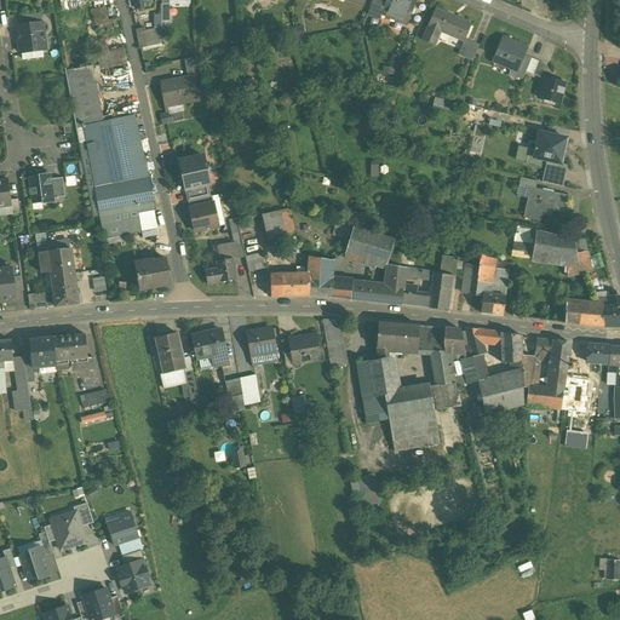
[(143,1),(139,3),(139,0),(133,0),(136,10),(145,9),(143,1)]
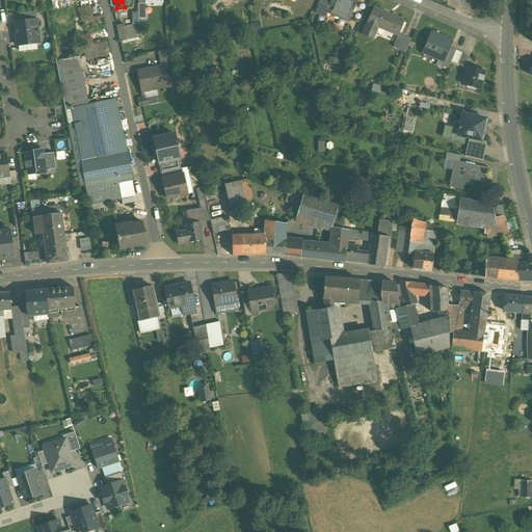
[(320,0),(316,11),(326,16),(327,12),(326,12),(331,0),(320,0)]
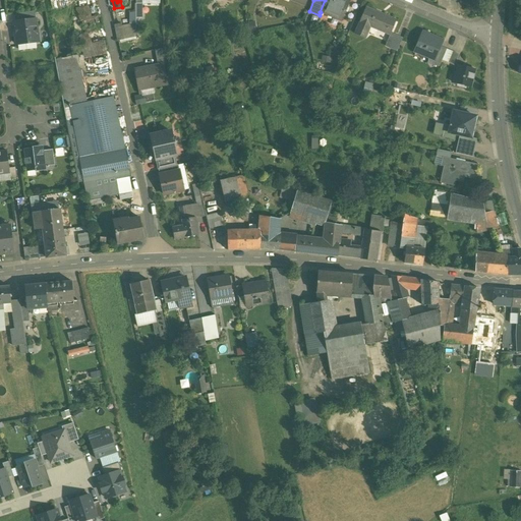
[(350,2),(345,0),(325,0),(320,12),(321,12),(342,21),(350,2)]
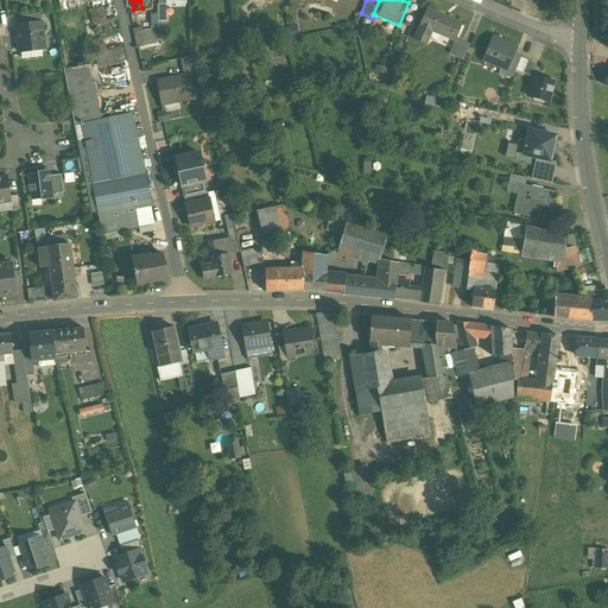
[(426,10),(419,26),(420,26),(415,40),(425,45),(431,31),(455,40),(462,25),(426,10)]
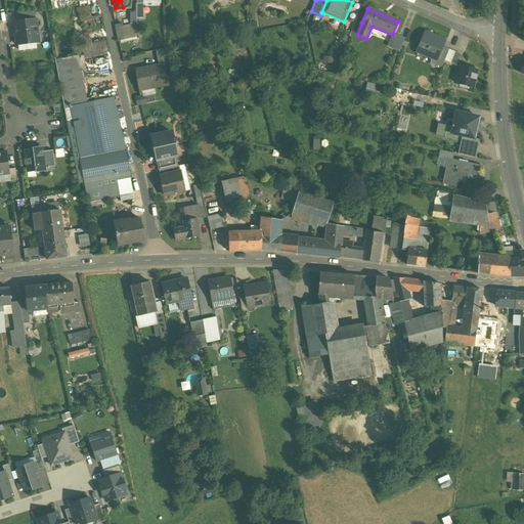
[(35,12),(17,14),(18,23),(36,19),(35,12)]
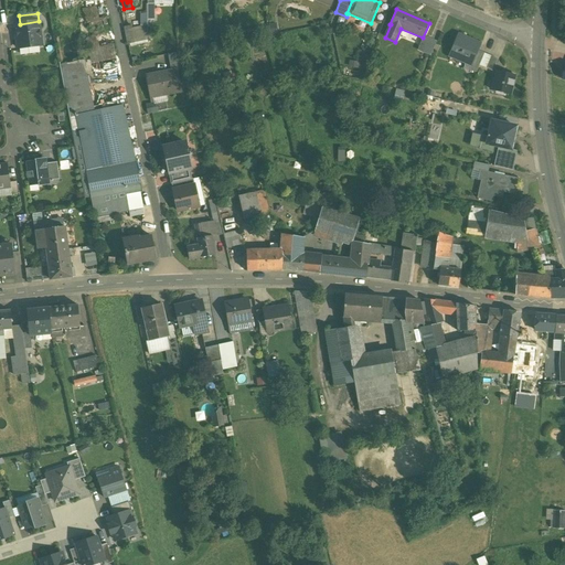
[(39,21),(14,24),(18,49),(42,45),(39,21)]
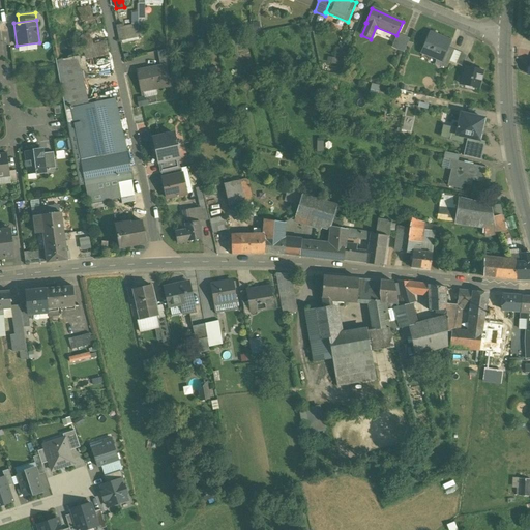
[(123,25),(117,26),(119,42),(125,41),(123,25)]
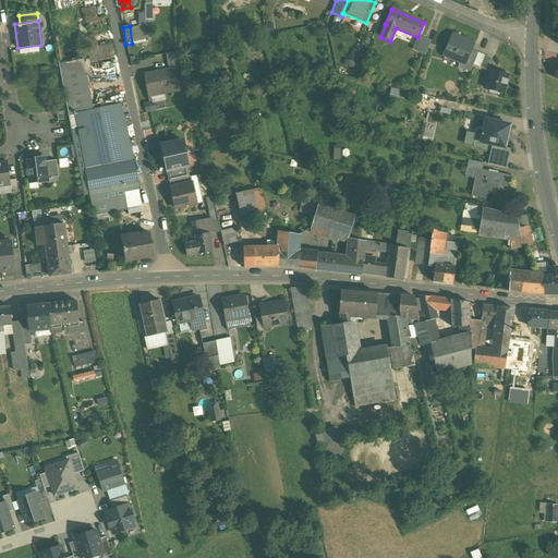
[(474,44),(452,35),(444,57),(459,62),(464,65),(465,65),(470,55),(471,50),(474,44)]
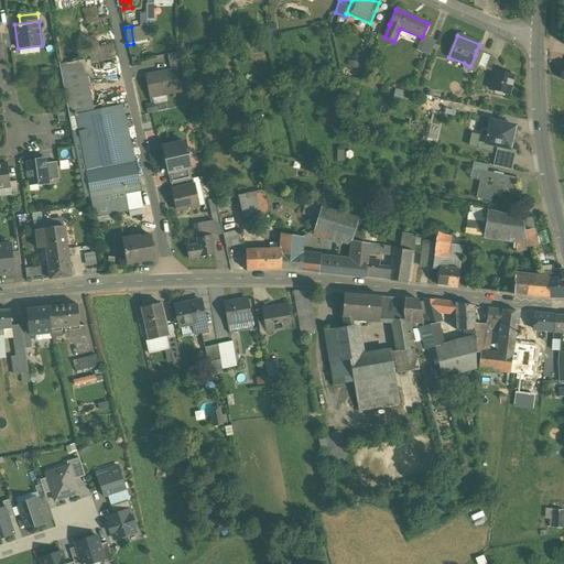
[(426,39),(421,53),(430,56),(435,42),(429,39),(427,40),(426,39)]
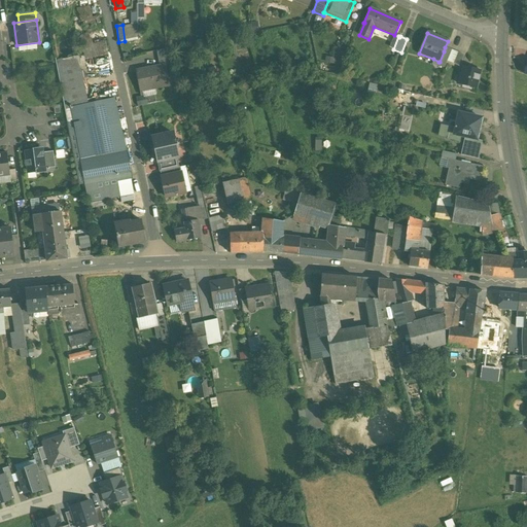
[(170,49),(156,51),(159,60),(172,58),(170,49)]
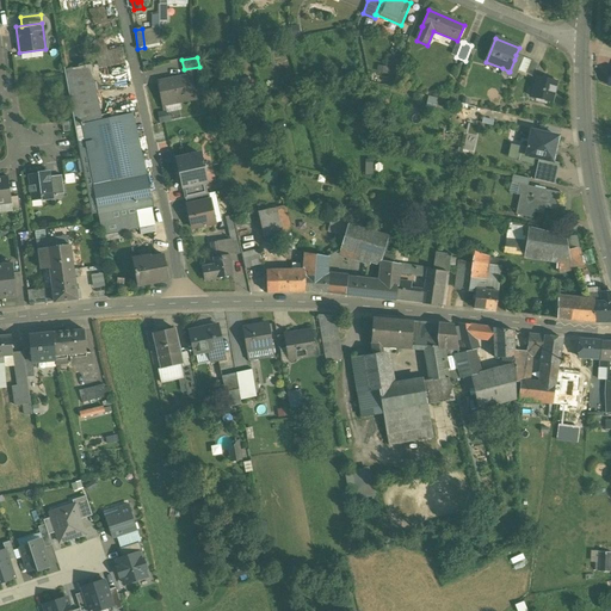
[(524,59),(523,59),(522,62),(518,72),(524,74),(530,61),(524,59)]
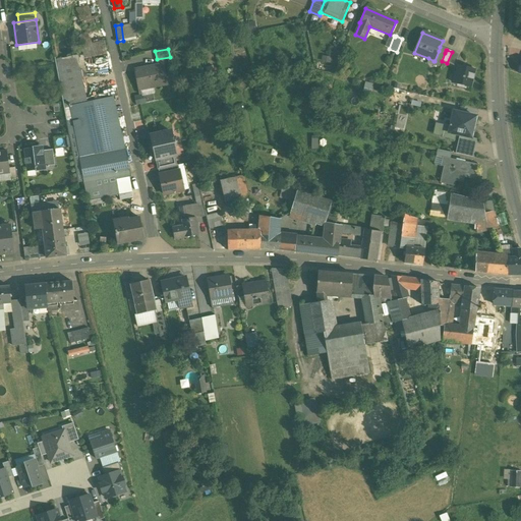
[(439,51),(435,61),(433,61),(432,66),(439,67),(442,61),(445,53),(439,51)]
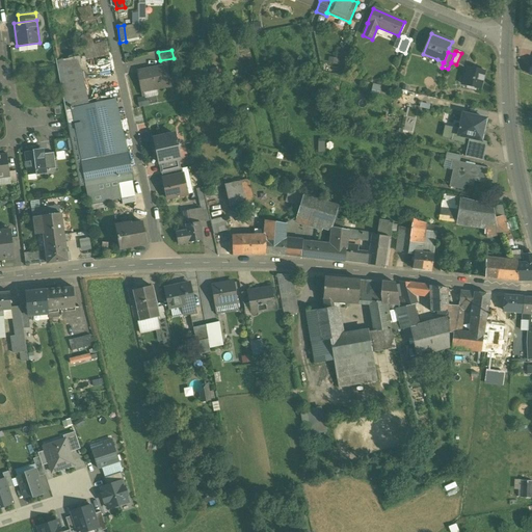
[(468,56),(461,53),(456,64),(464,68),(464,67),(468,56)]
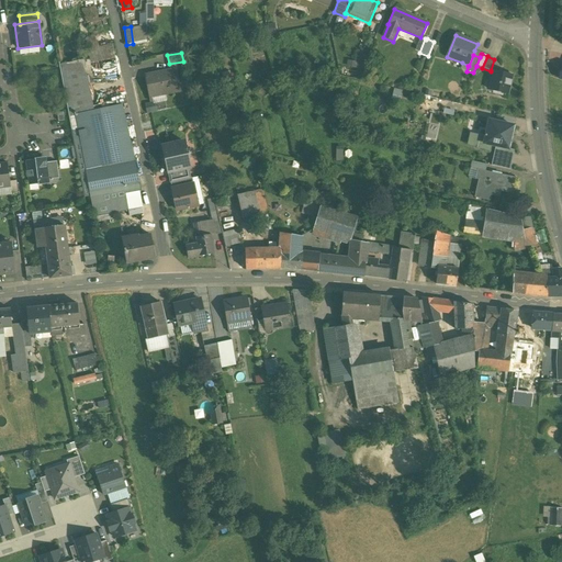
[(83,60),(59,66),(69,116),(93,111),(83,60)]
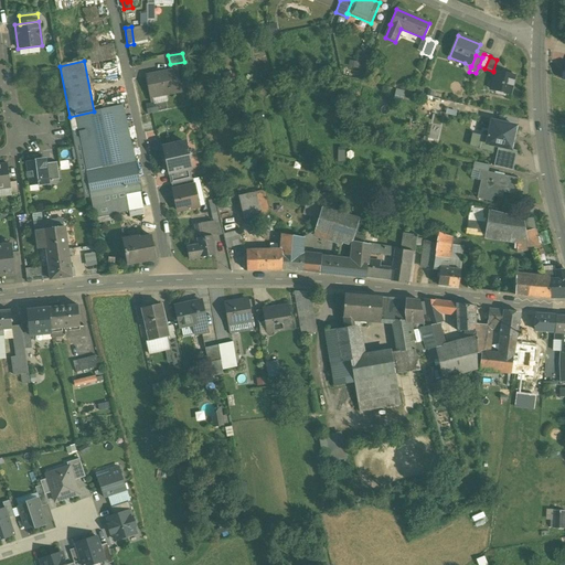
[(184,62),(170,64),(171,71),(177,70),(177,71),(185,68),(184,62)]
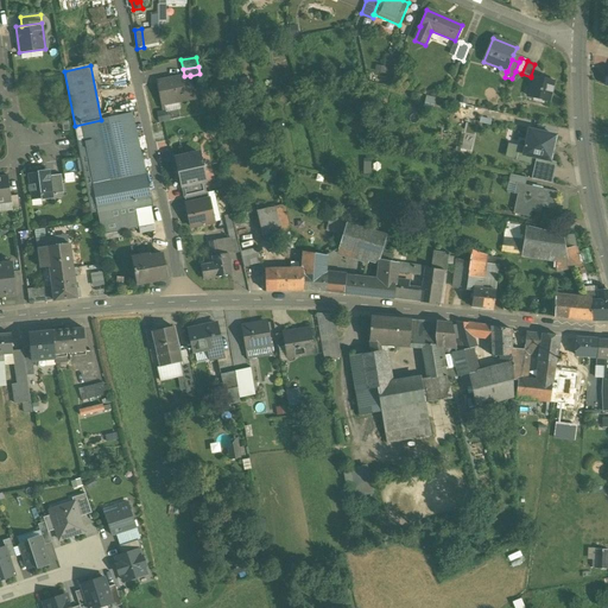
[(184,76),(157,82),(162,106),(195,99),(190,76),(190,75),(184,76)]
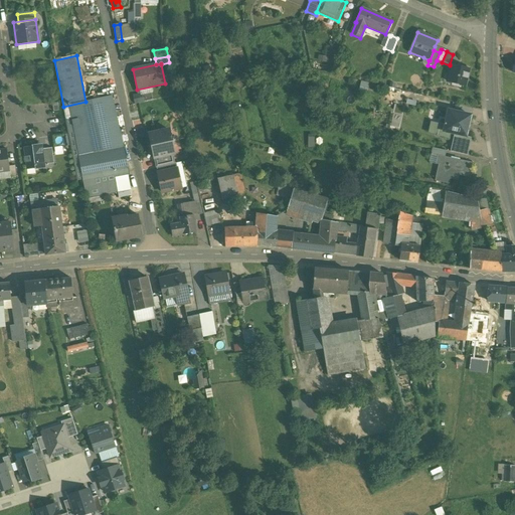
[(470,69),(453,64),(448,82),(465,87),(470,69)]
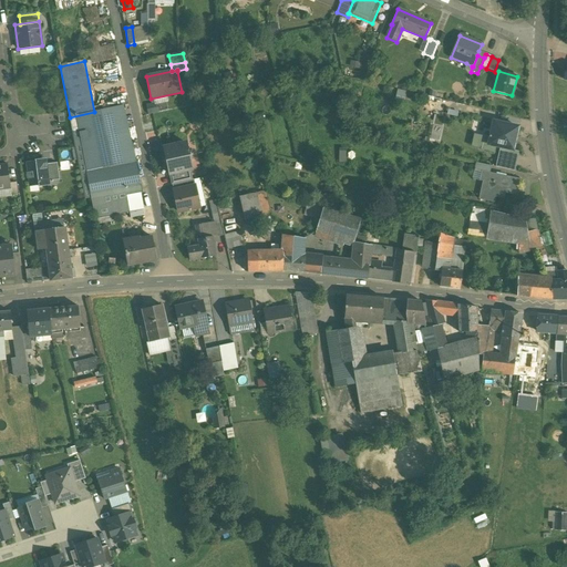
[(94,112),(70,117),(72,132),(79,131),(92,198),(111,195),(142,189),(136,162),(135,163),(130,133),(129,133),(123,105),(94,112)]
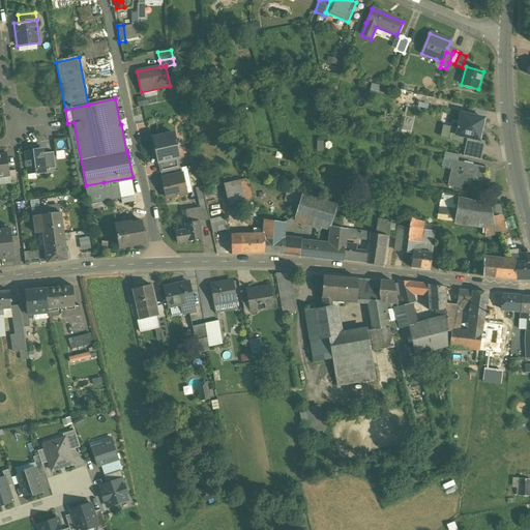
[(411,127),(415,110),(407,108),(403,125),(411,127)]
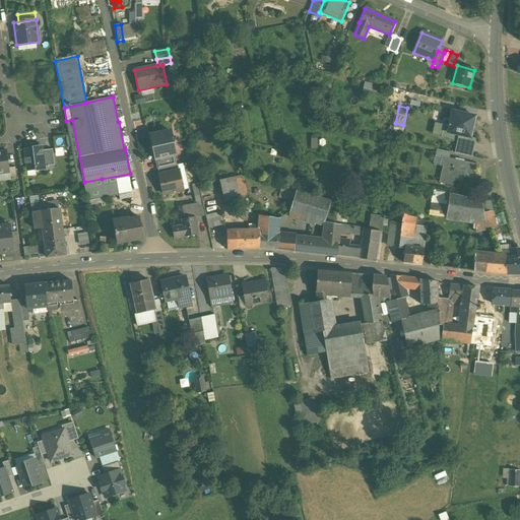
[(472,139),(477,117),(452,111),(447,134),(459,136),(472,139)]
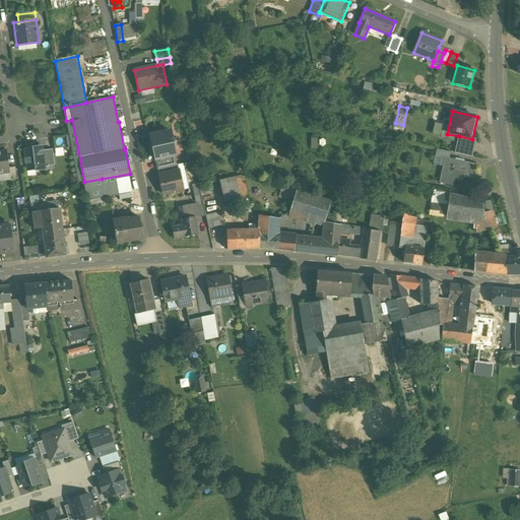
[(171,132),(150,136),(152,144),(150,148),(153,150),(155,159),(174,155),(176,155),(174,147),(177,142),(172,140),(171,132)]
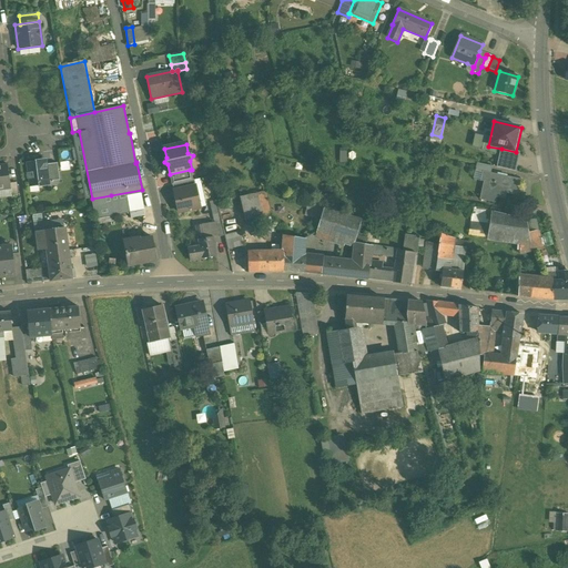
[(516,152),(501,149),(497,168),(516,172),(520,153),(516,152)]
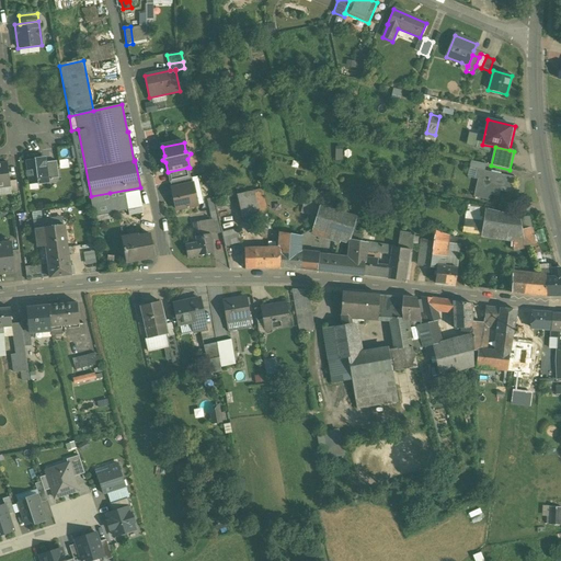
[(46,158),(35,159),(35,160),(26,161),(27,171),(25,171),(26,178),(29,178),(30,185),(38,184),(38,185),(49,184),(48,180),(46,163),(46,158)]
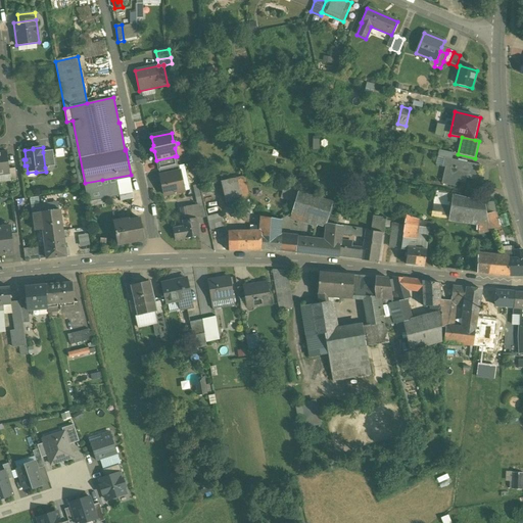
[(53,150),(43,152),(45,168),(54,167),(53,150)]
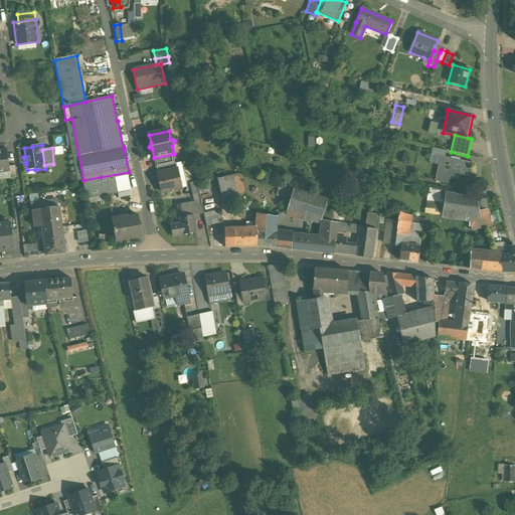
[(446,151),(434,148),(432,155),(438,157),(438,156),(445,158),(445,157),(446,151)]
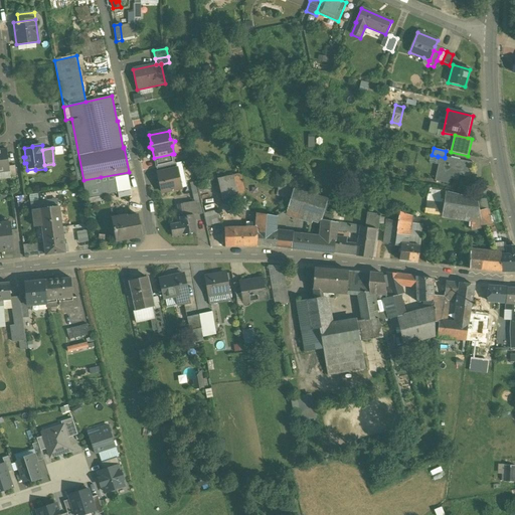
[(7,149),(0,150),(0,172),(10,172),(9,167),(7,149)]
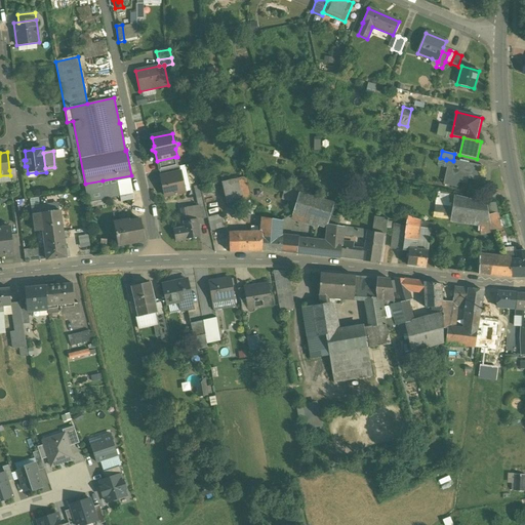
[(175,157),(157,161),(159,171),(177,167),(175,157)]
